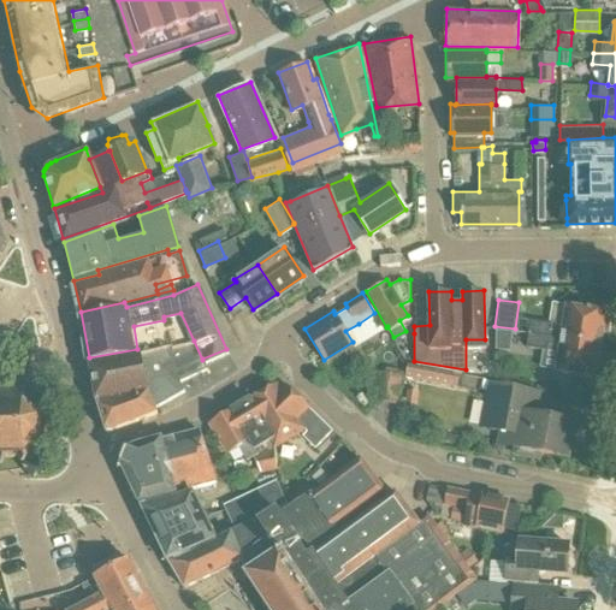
[(599,342),(602,327),(606,324),(608,317),(604,313),(605,308),(564,302),(560,332),(548,330),(549,321),(527,318),(525,331),(599,342)]
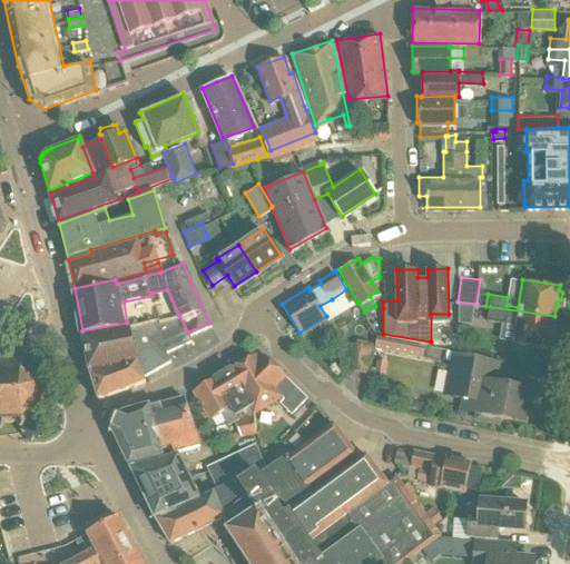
[(553,329),(554,316),(485,306),(484,318),(504,322),(505,312),(517,313),(513,340),(550,346),(551,343),(556,340),(557,333),(553,329)]
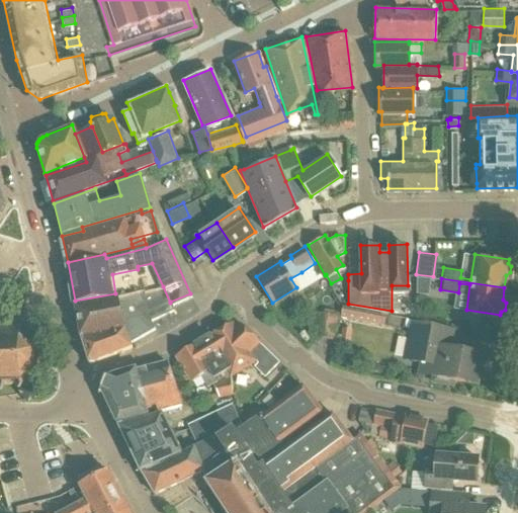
[(75,301),(75,302),(82,335),(122,327),(128,340),(154,326),(150,318),(173,308),(170,302),(170,303),(163,286),(141,291),(116,296),(115,293),(75,301)]
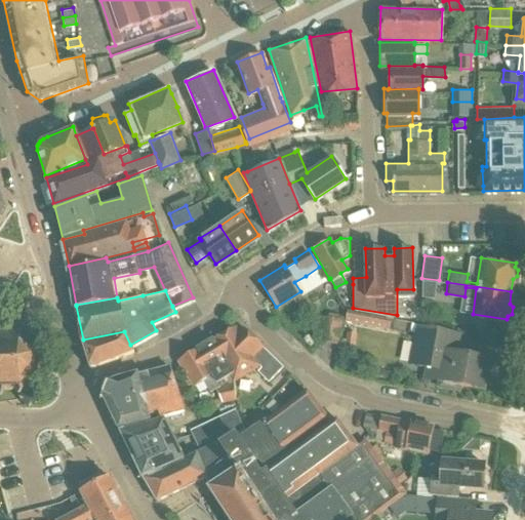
[(442,301),(426,303),(427,313),(443,311),(442,301)]
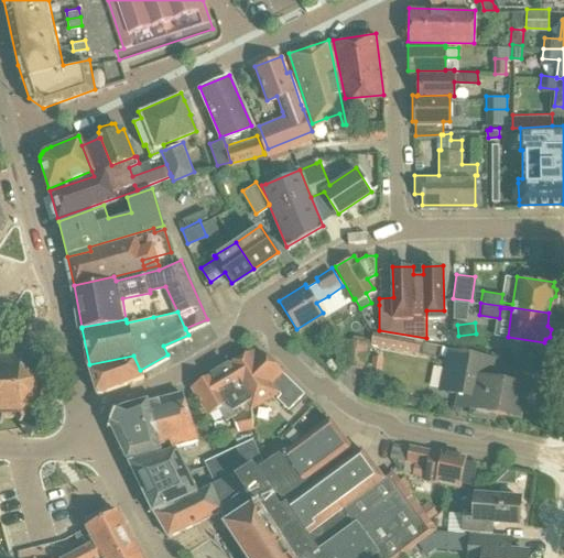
[(416,350),(418,341),(380,334),(380,331),(373,329),(371,340),(378,341),(378,342),(416,350)]
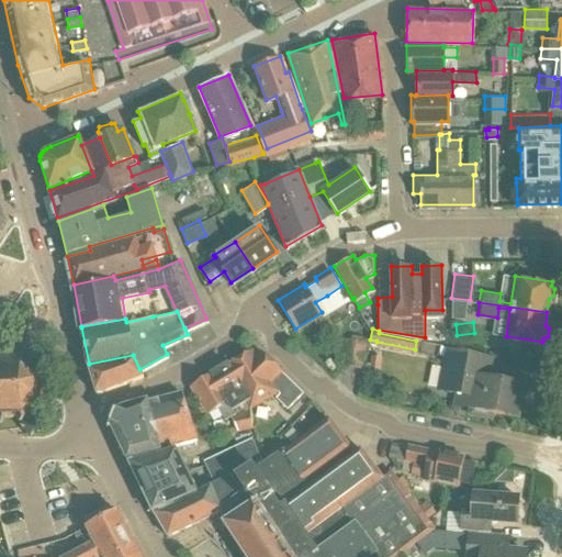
[(246,399),(249,407),(273,391),(287,407),(303,390),(260,348),(257,351),(253,346),(245,351),(226,363),(243,390),(240,391),(246,399)]
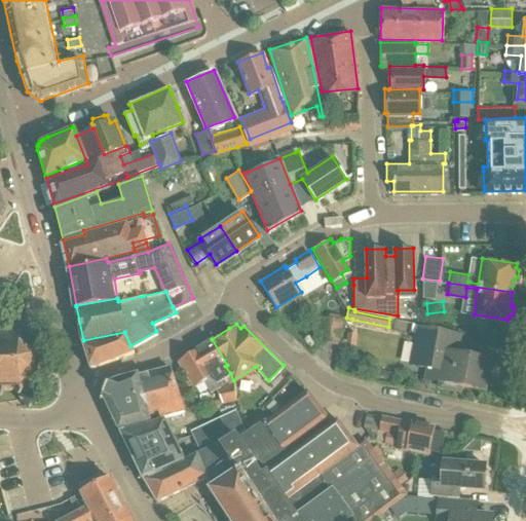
[(0,328),(0,391),(1,392),(0,386),(13,385),(15,391),(20,389),(17,385),(26,374),(31,375),(32,372),(28,371),(27,357),(31,355),(30,351),(25,354),(20,347),(24,343),(24,333),(19,329),(20,327),(17,325),(13,328),(0,328)]
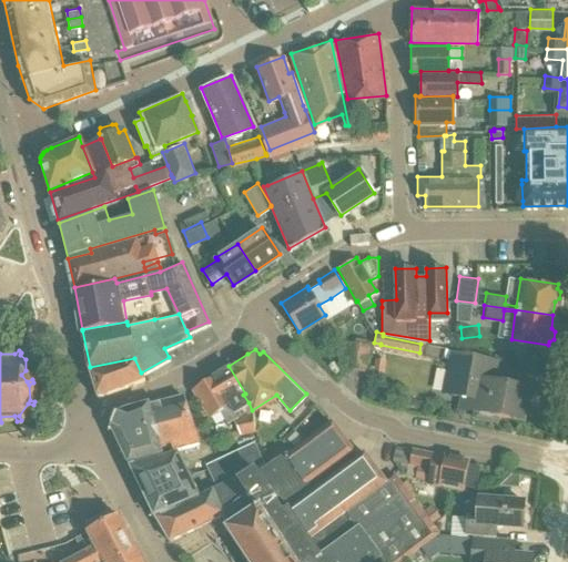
[(452,350),(444,390),(462,394),(459,406),(474,409),(473,415),(497,419),(499,414),(525,418),(530,386),(489,378),(493,358),(452,350)]
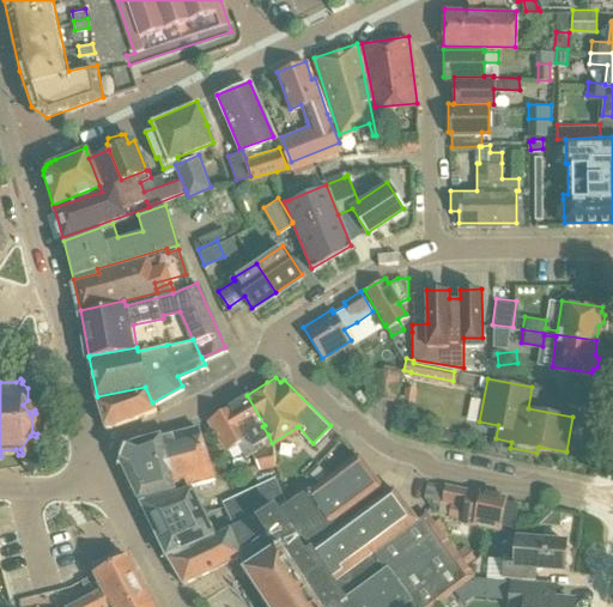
[(414,400),(416,386),(405,384),(404,399),(414,400)]
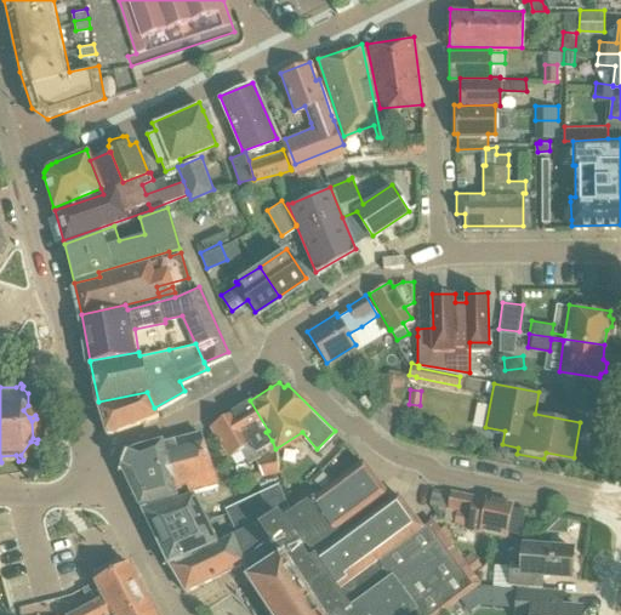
[(157,413),(154,408),(147,392),(98,402),(106,432),(114,430),(157,413)]
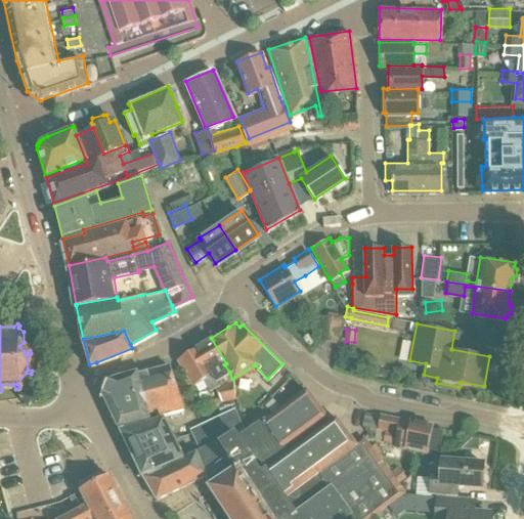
[(224,364),(226,363),(211,338),(197,347),(216,379),(229,372),(224,364)]
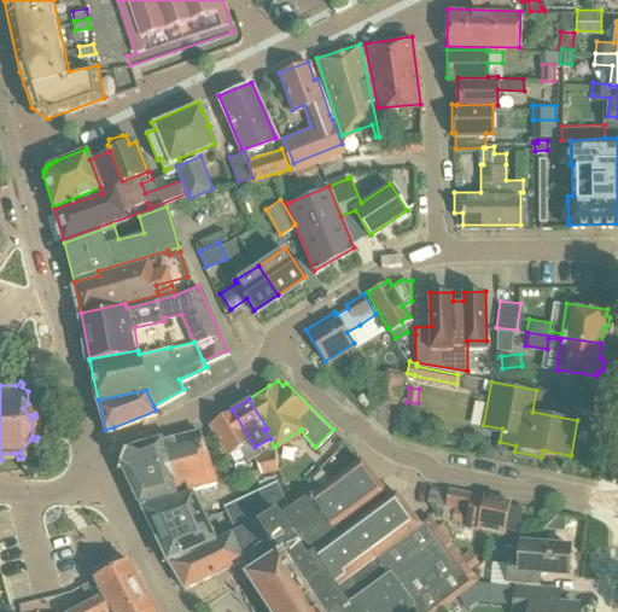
[(270,438),(255,447),(232,409),(209,423),(225,454),(239,444),(248,459),(255,455),(262,472),(278,468),(274,448),(274,447),(270,438)]
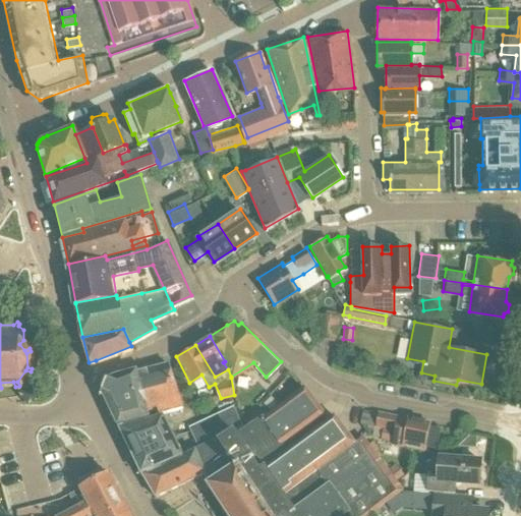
[(117,421),(180,404),(166,361),(111,376),(104,379),(101,380),(100,385),(101,388),(117,421)]
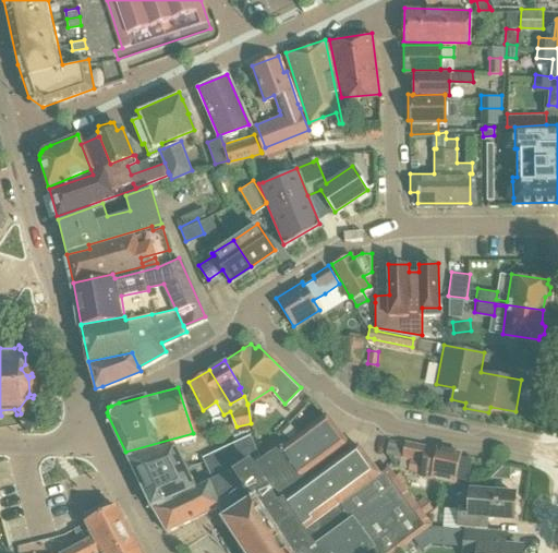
[(349,449),(344,444),(348,442),(325,412),(284,444),(283,444),(253,465),(250,460),(257,455),(232,467),(211,477),(193,485),(152,505),(158,516),(164,526),(166,529),(218,505),(226,517),(223,518),(244,549),(243,550),(244,552),(386,552),(424,524),(380,471),(359,442),(349,449)]
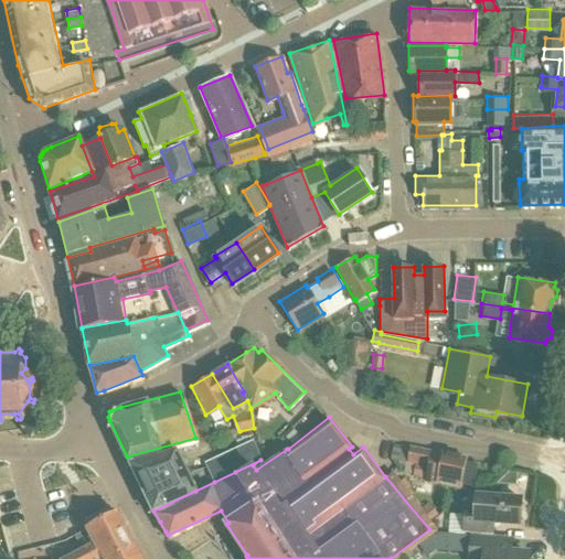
[(292,442),(301,434),(294,427),(285,434),(292,442)]
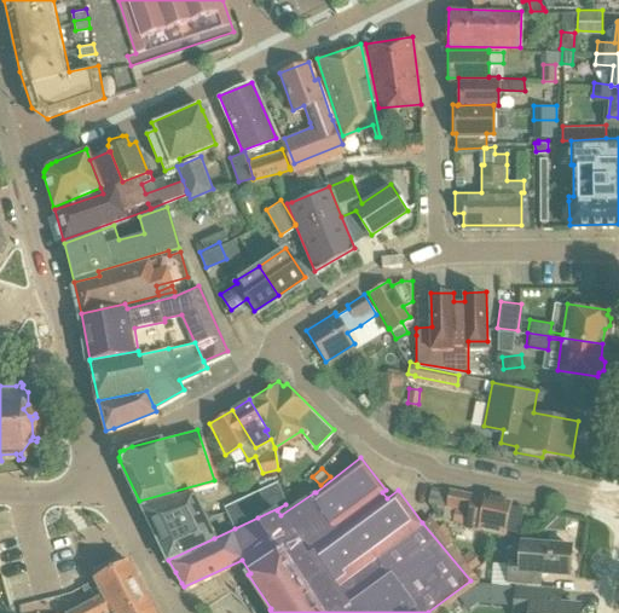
[(258,518),(285,504),(288,503),(277,479),(225,504),(235,528),(258,518)]
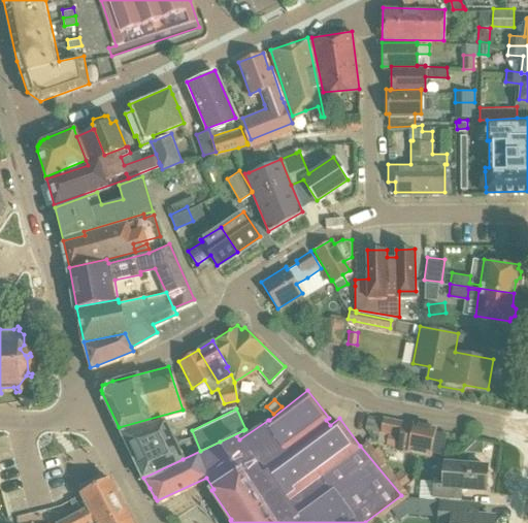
[(441,451),(446,433),(433,430),(435,425),(383,415),(380,428),(382,429),(381,439),(387,442),(386,444),(396,445),(396,446),(429,452),(430,449),(441,451)]
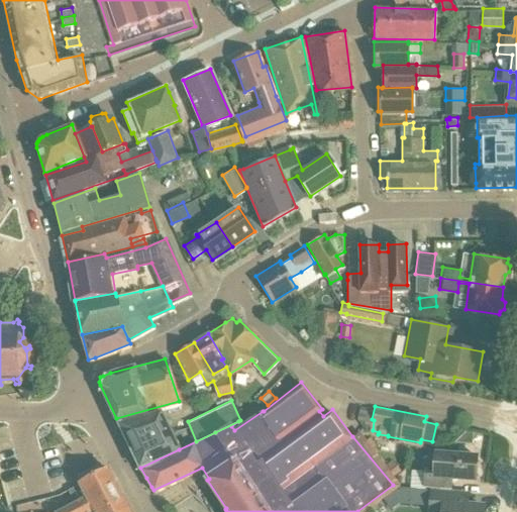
[(140,468),(179,449),(160,411),(116,421),(139,469),(140,468)]
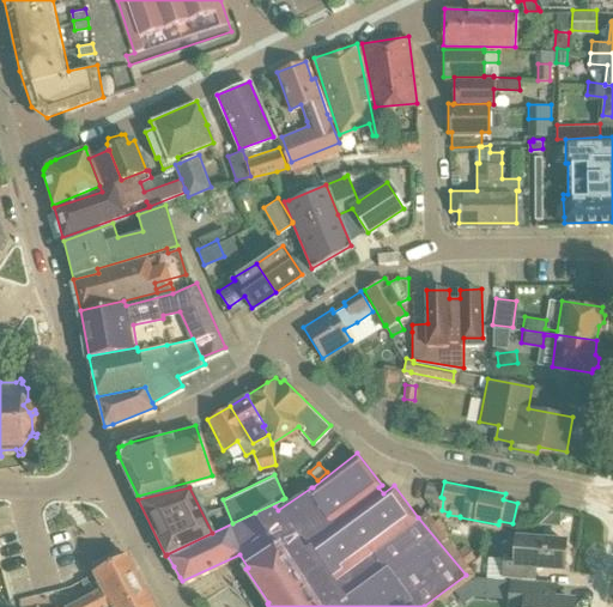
[(563,565),(564,538),(515,534),(514,547),(504,547),(502,574),(533,575),(534,564),(563,565)]
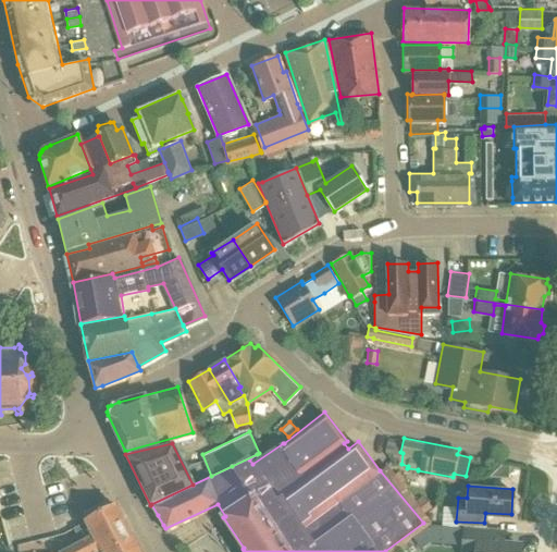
[(97,544),(128,529),(122,517),(116,505),(85,522),(93,535),(60,551),(98,551),(100,551),(97,544)]
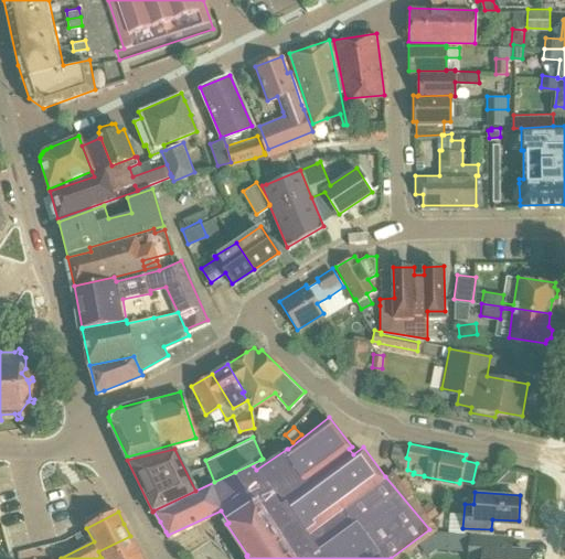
[(469,548),(469,556),(482,557),(481,558),(525,558),(526,549),(508,548),(509,537),(470,534),(469,548)]
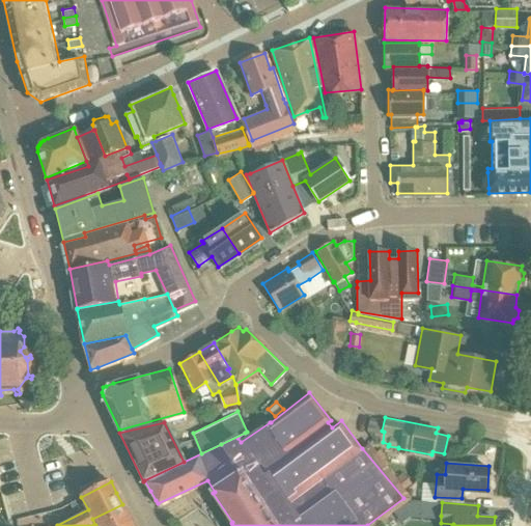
[(134,525),(122,504),(92,519),(95,525),(93,525),(134,525)]
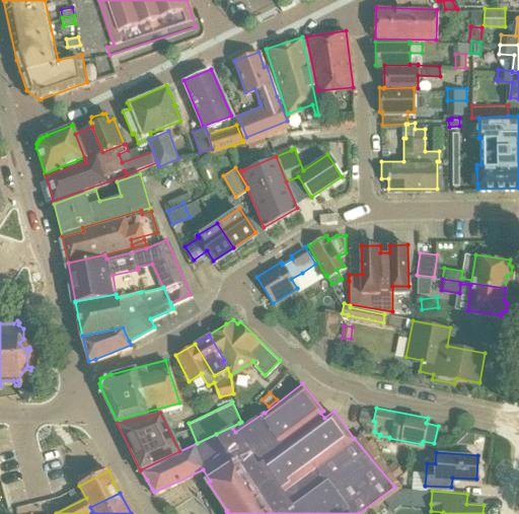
[(179,509),(181,513),(217,513),(204,494),(179,509)]
